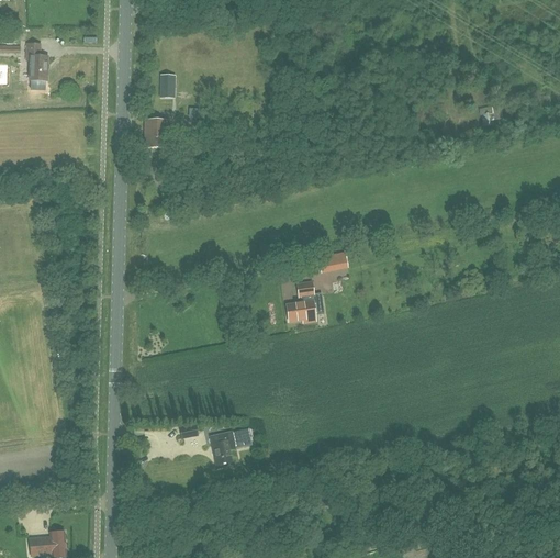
[(45,78),(46,53),(38,53),(38,41),(25,41),(24,57),(28,57),(28,77),(45,78)]
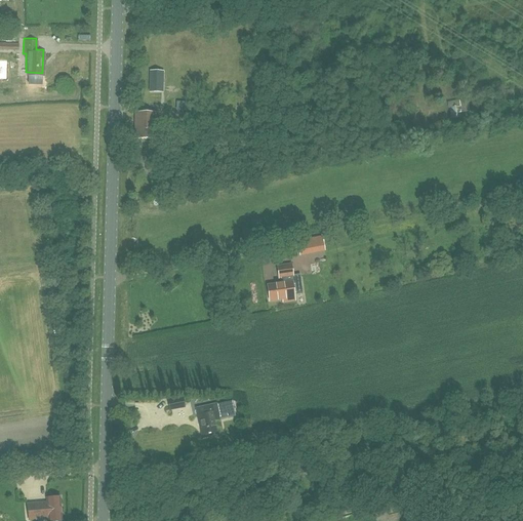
[(161,78),(161,68),(148,68),(148,88),(152,88),(152,78),(161,78)]
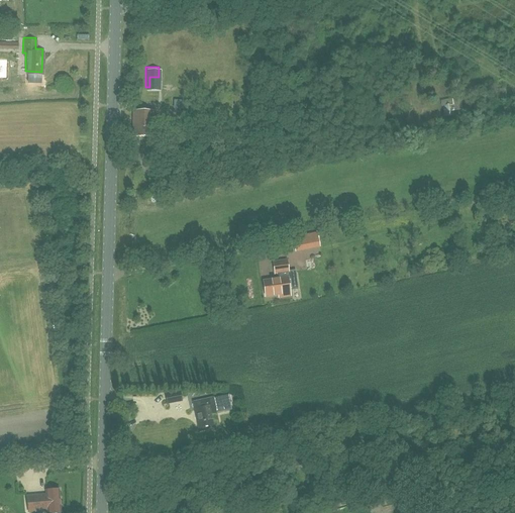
[(457,95),(450,96),(452,107),(458,106),(457,95)]
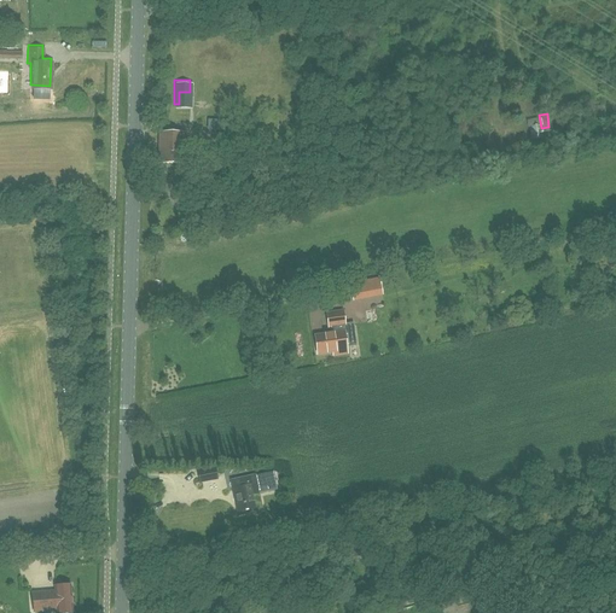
[(228,126),(230,116),(205,115),(205,126),(216,126),(228,126)]
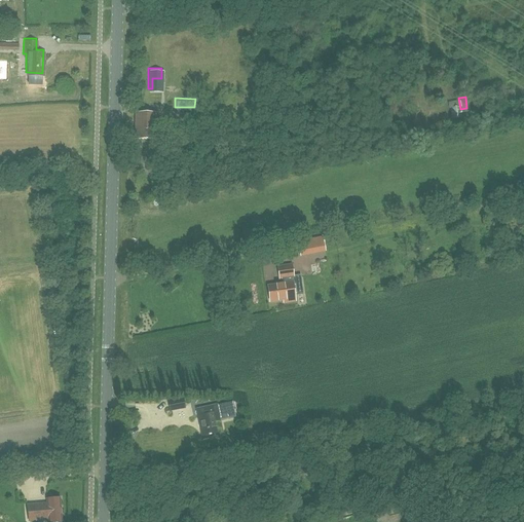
[(194,116),(194,107),(184,107),(184,115),(194,116)]
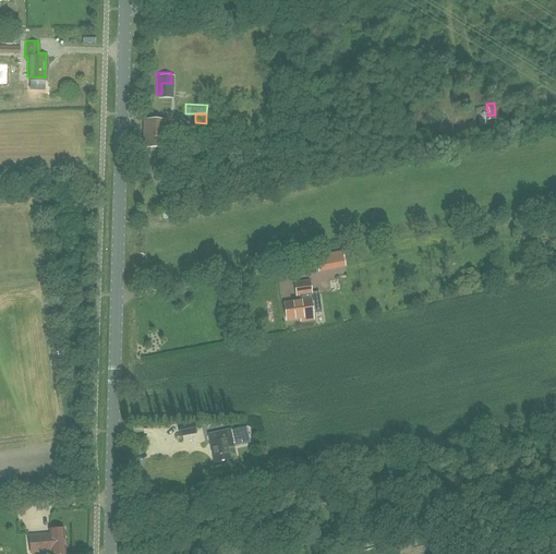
[(165,144),(165,116),(143,116),(142,144),(165,144)]
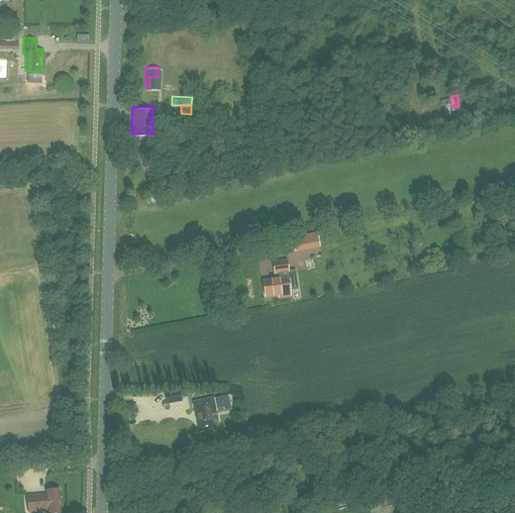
[(236,152),(245,151),(244,134),(235,135),(235,136),(236,152)]
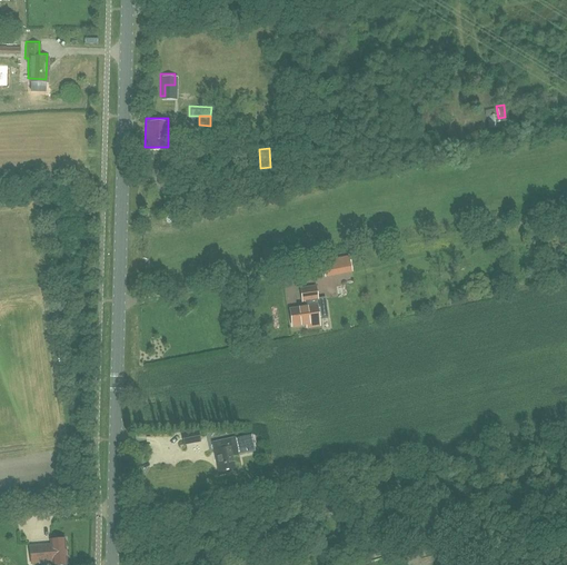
[(350,267),(347,253),(334,255),(336,270),(350,267)]
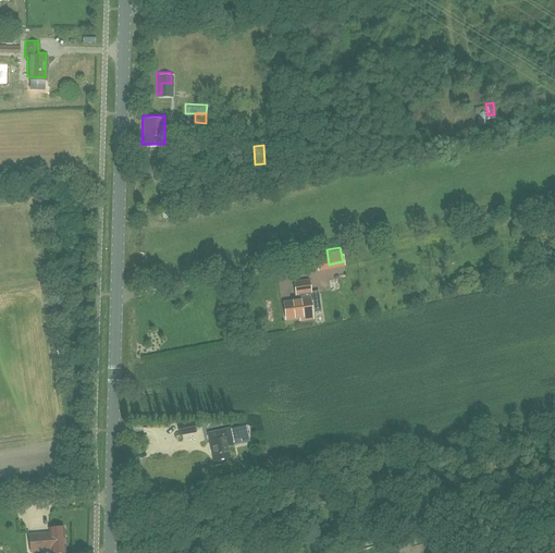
[(282,299),(284,316),(298,314),(298,317),(310,315),(308,295),(308,296),(307,290),(309,290),(307,277),(293,279),(294,291),(296,291),(297,297),(282,299)]
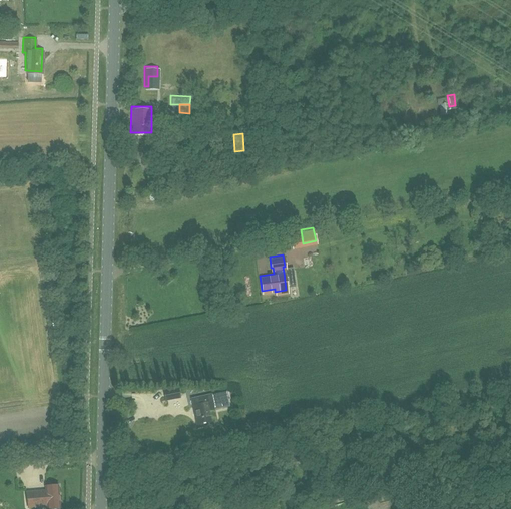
[(171,396),(169,388),(162,389),(163,398),(171,396)]
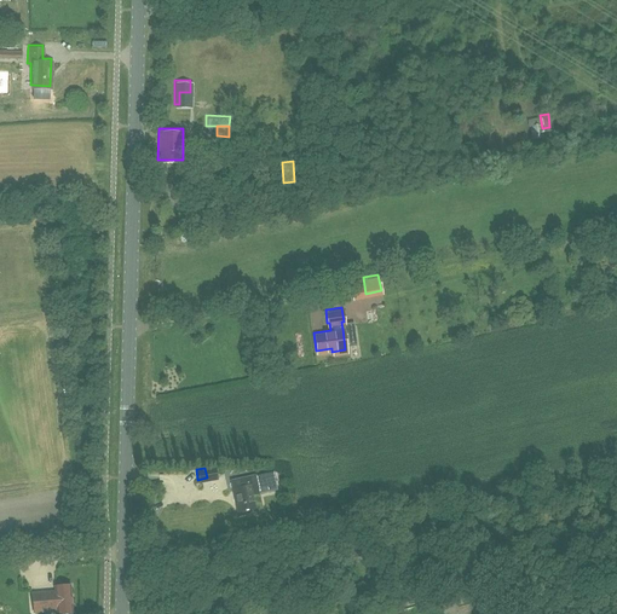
[(271,469),(253,473),(232,476),(235,486),(232,487),(237,510),(254,507),(251,491),(257,490),(254,479),(274,475),(271,469)]
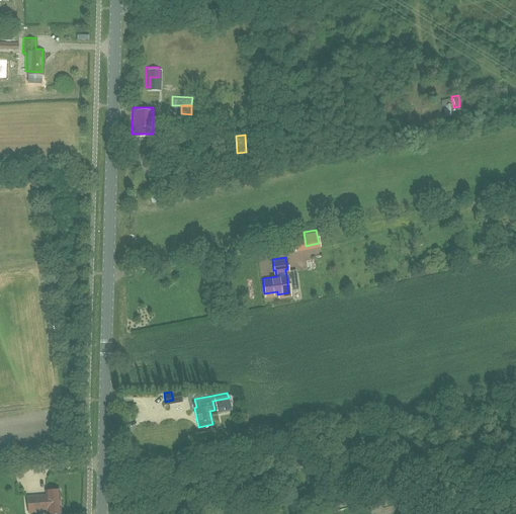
[(60,511),(58,487),(44,488),(45,492),(25,494),(26,509),(46,508),(47,512),(60,511)]
